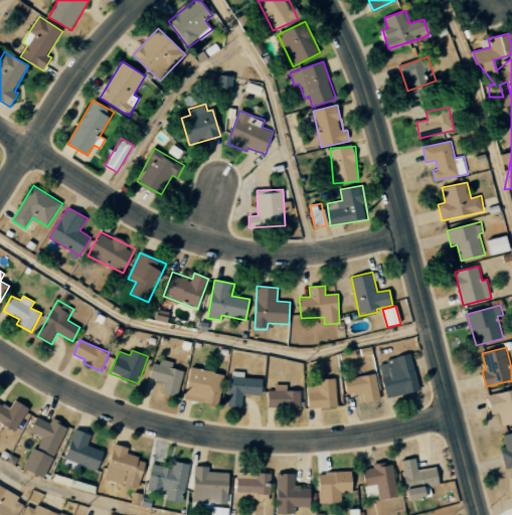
[(379,361),(387,397),(419,391),(412,354),(379,361)]
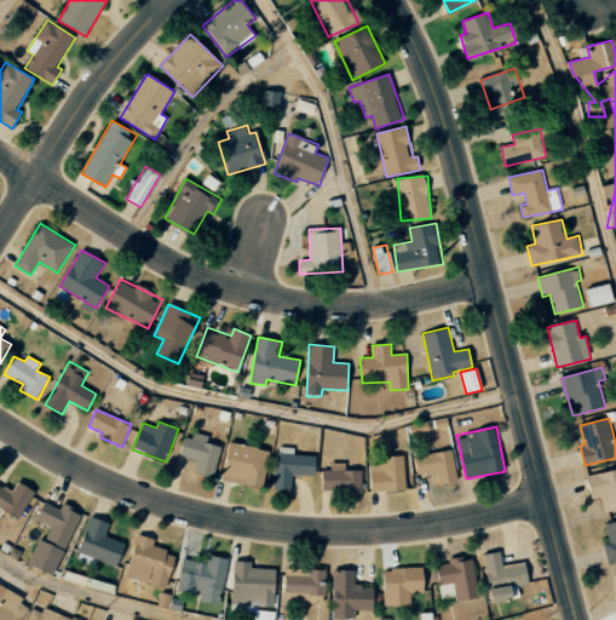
[(222,447),(208,443),(209,436),(194,432),(194,438),(184,437),(180,454),(197,458),(195,474),(216,478),(222,447)]
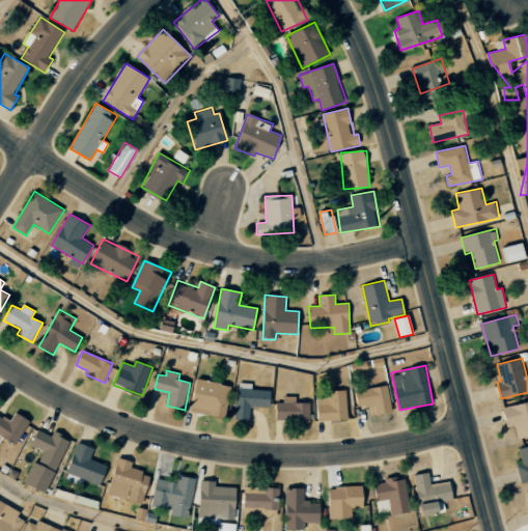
[(230,384),(196,381),(192,413),(227,417),(230,384)]
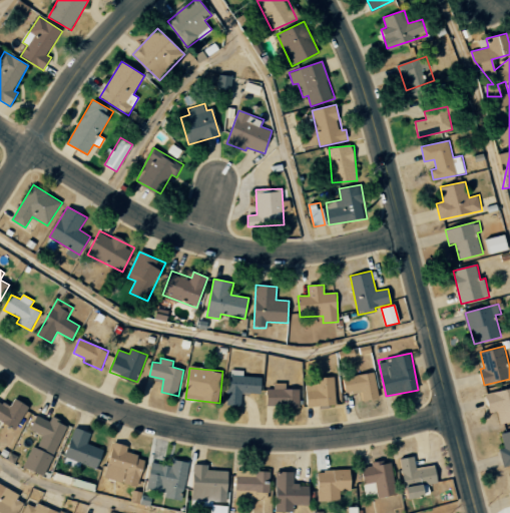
[(261,394),(262,377),(243,376),(243,370),(228,370),(227,405),(241,406),(242,393),(261,394)]
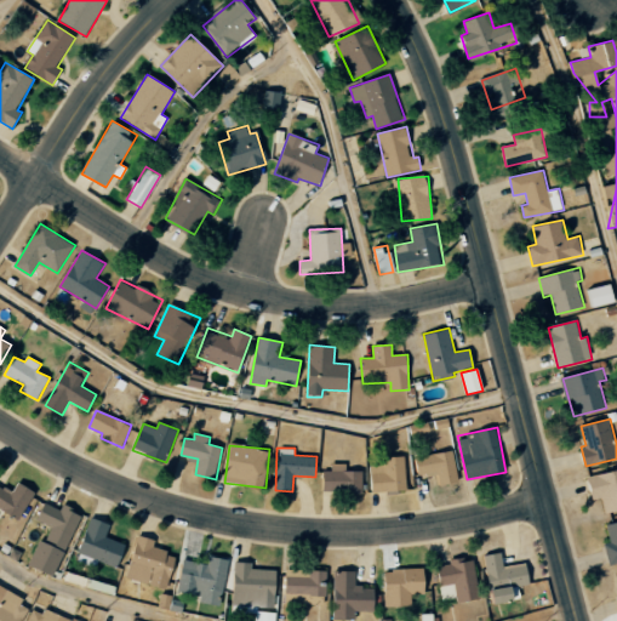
[(416,456),(418,476),(438,474),(439,485),(458,483),(455,451),(416,456)]
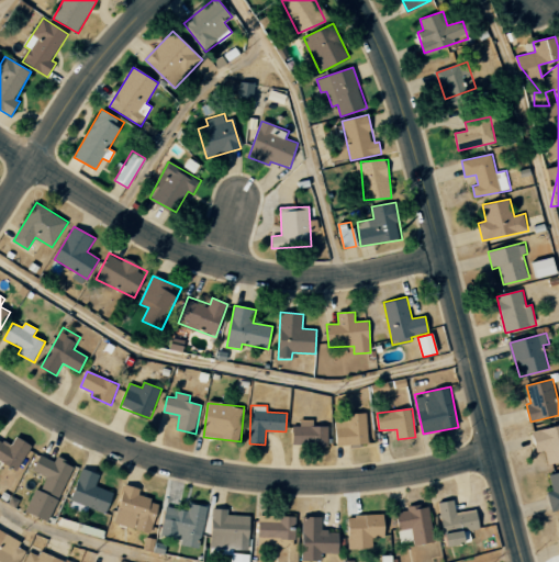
[(337,446),(368,445),(368,413),(347,414),(348,422),(336,422),(337,446)]
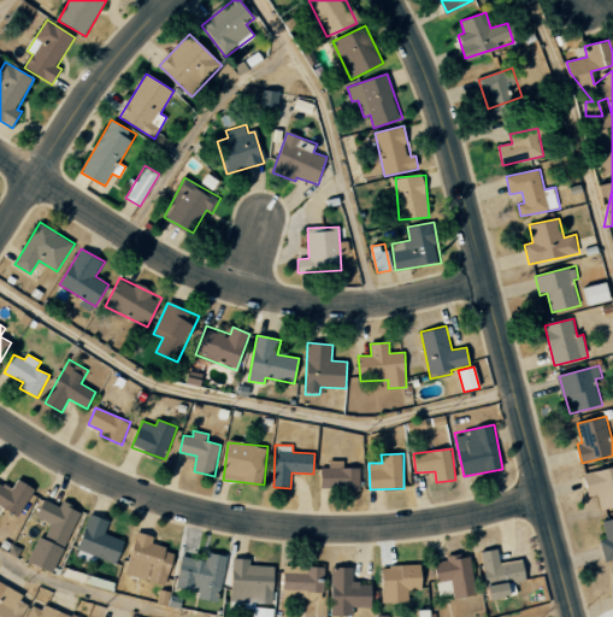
[(320,488),(360,489),(361,468),(345,468),(345,462),(330,460),(330,469),(322,468),(320,488)]
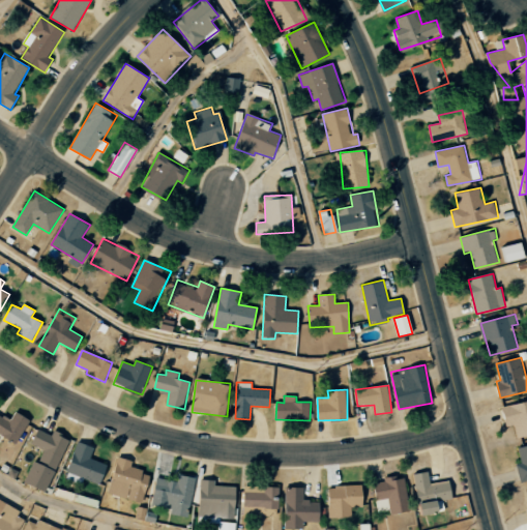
[(526,401),(501,407),(506,427),(515,425),(518,437),(526,435),(526,401)]
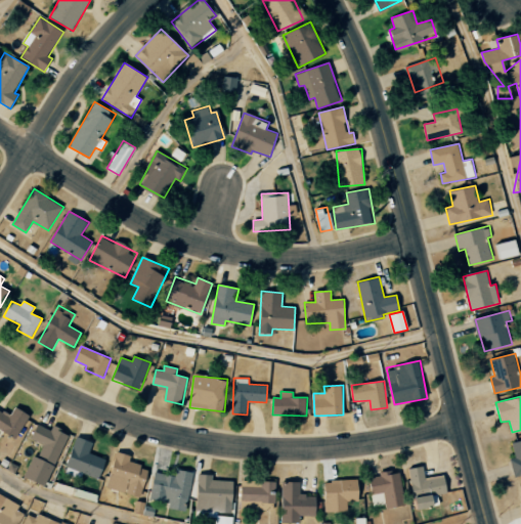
[(11,416),(0,409),(0,429),(17,438),(30,415),(15,406),(11,416)]
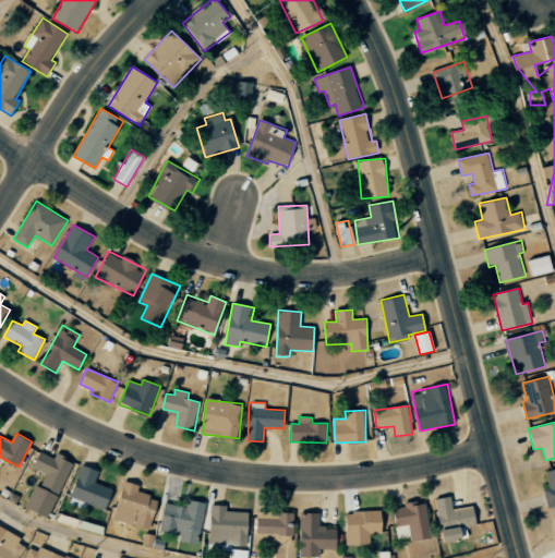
[(49,519),(73,462),(57,455),(55,458),(39,451),(33,468),(47,474),(41,488),(36,485),(25,509),(49,519)]
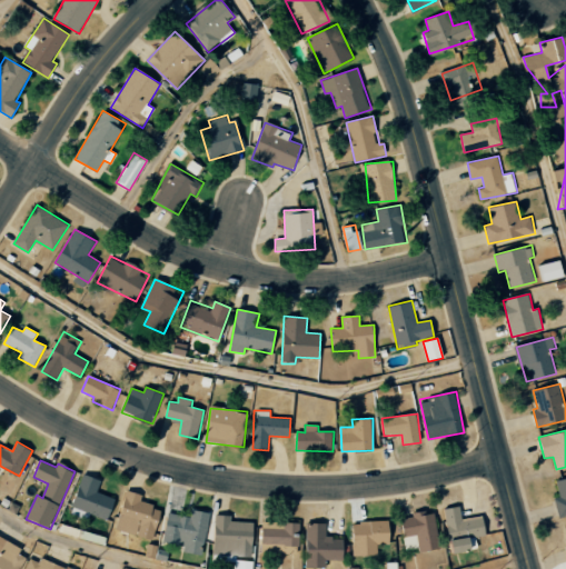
[(109,518),(115,498),(98,493),(101,479),(81,473),(72,508),(109,518)]
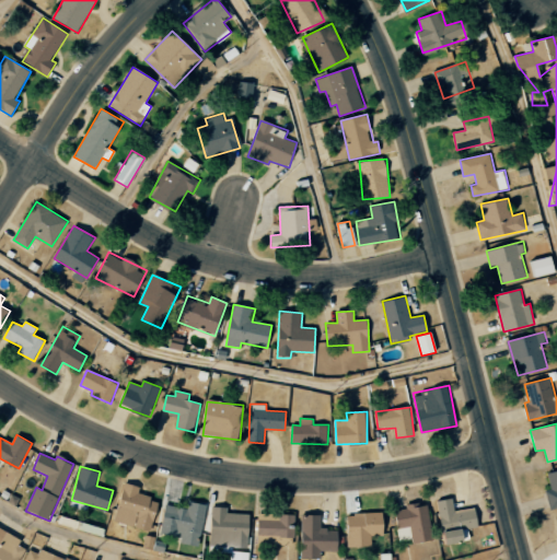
[(556,470),(547,474),(552,489),(545,490),(550,510),(556,508),(556,470)]
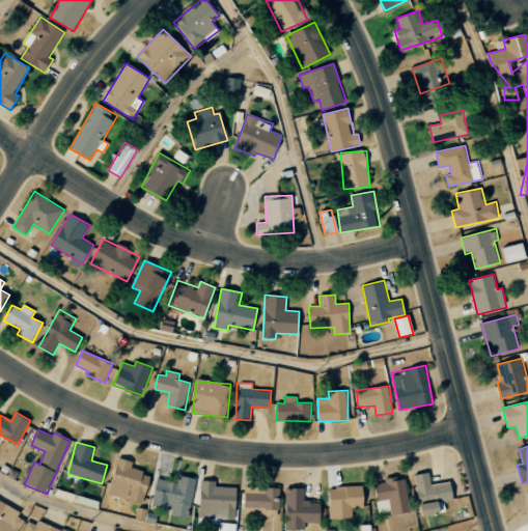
[(108,495),(143,504),(151,474),(132,469),(133,462),(117,457),(108,495)]
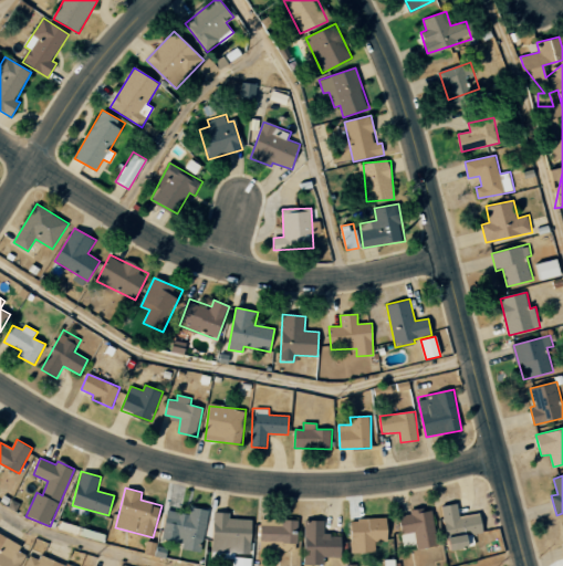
[(441,506),(449,551),(473,546),(471,535),(483,533),(480,513),(459,516),(457,503),(441,506)]
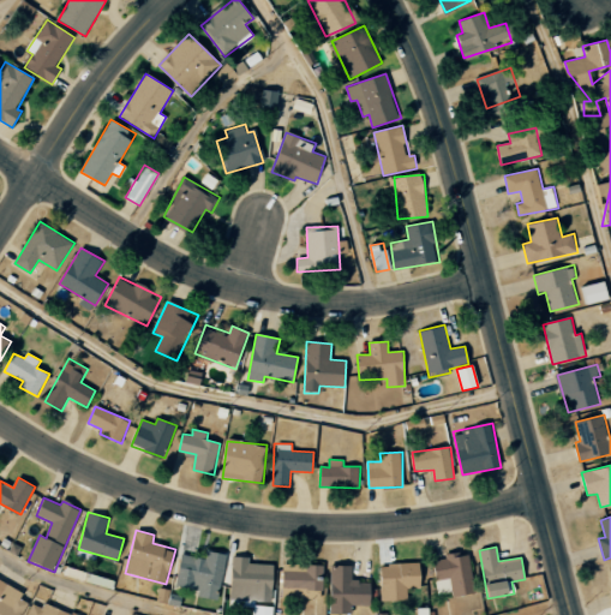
[(175,586),(199,590),(198,597),(219,601),(227,555),(208,551),(205,560),(181,555),(175,586)]
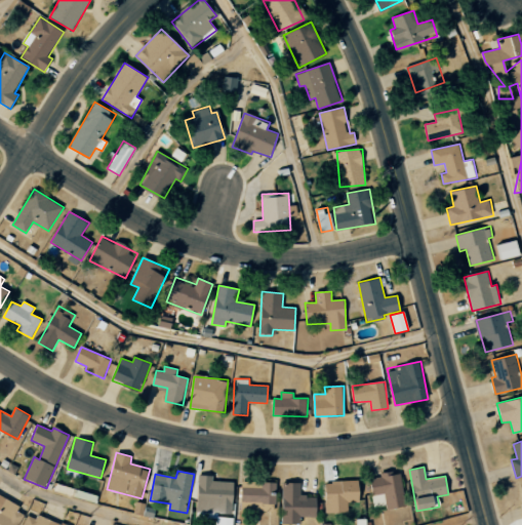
[(406,507),(401,473),(380,476),(380,478),(370,479),(374,508),(387,507),(387,510),(406,507)]
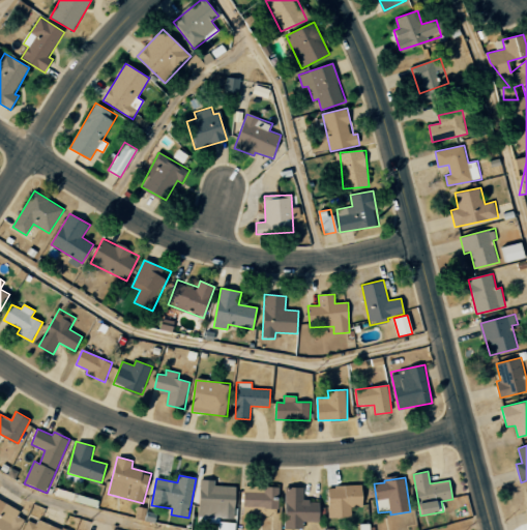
[(235,520),(236,487),(215,486),(215,480),(201,480),(199,523),(221,524),(221,519),(235,520)]
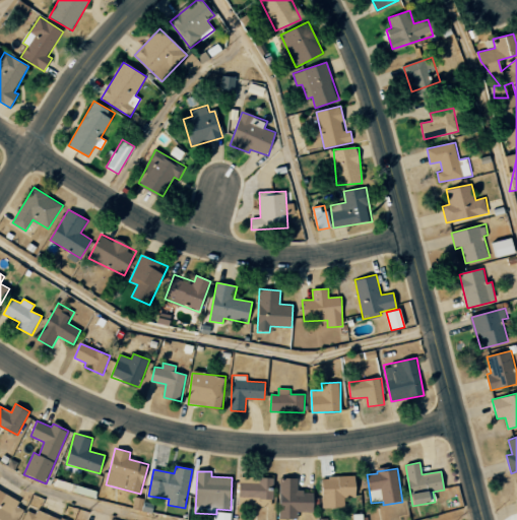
[(356,476),(322,477),(323,508),(345,508),(345,499),(356,498),(356,476)]
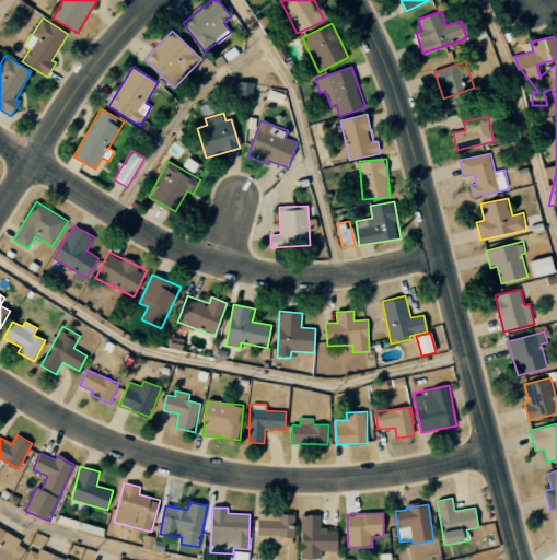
[(257,516),(258,544),(294,544),(294,515),(257,516)]
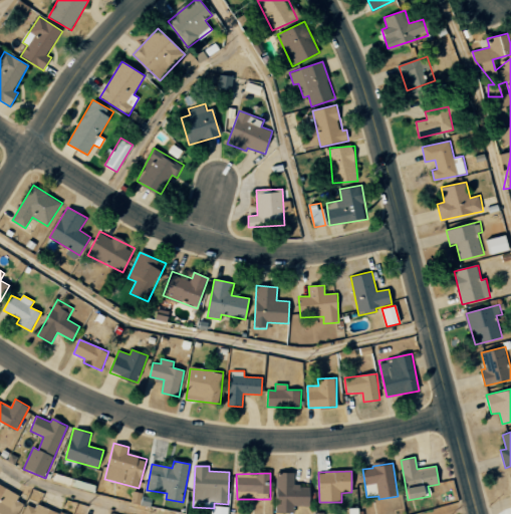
[(295,473),(277,473),(276,513),(295,513),(295,506),(310,506),(310,486),(295,486),(295,473)]
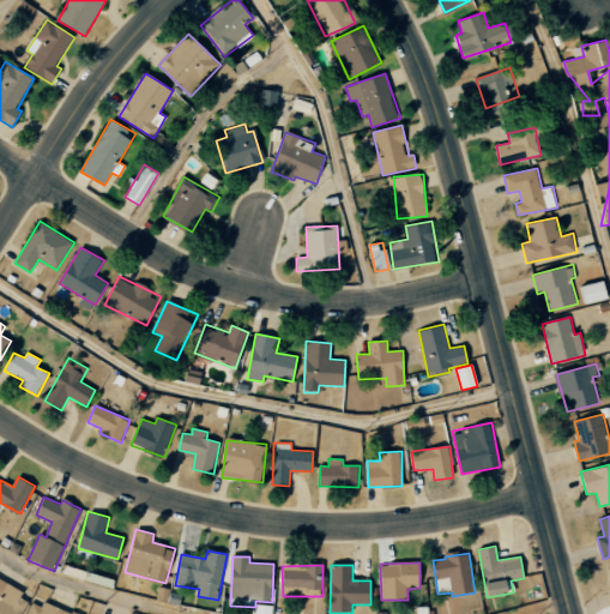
[(0,581),(0,613),(20,613),(30,597),(0,581)]
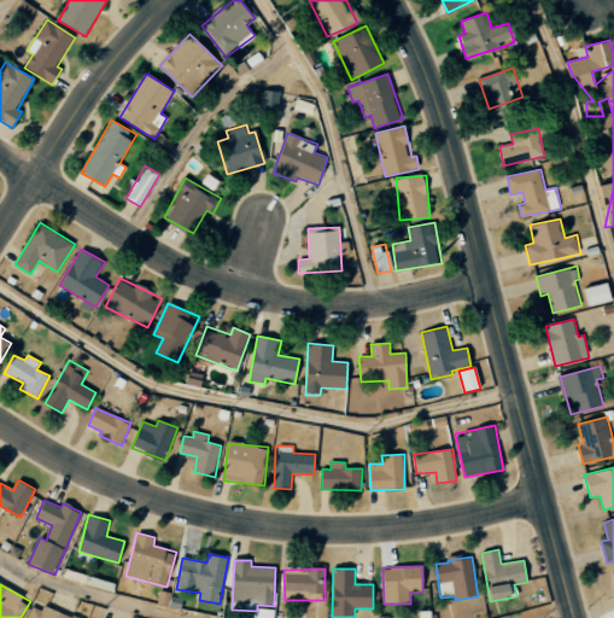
[(27,617),(75,617),(31,604),(27,617)]
